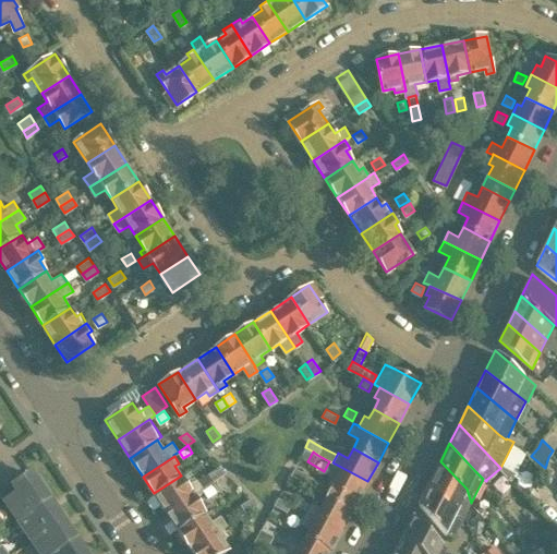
[(430,481),(458,512),(464,516),(471,503),(467,489),(440,461),(430,481)]
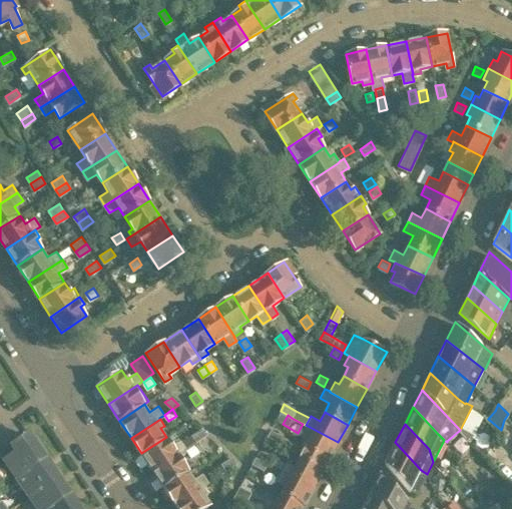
[(329,460),(338,442),(306,425),(301,434),(310,439),(306,447),(329,460)]
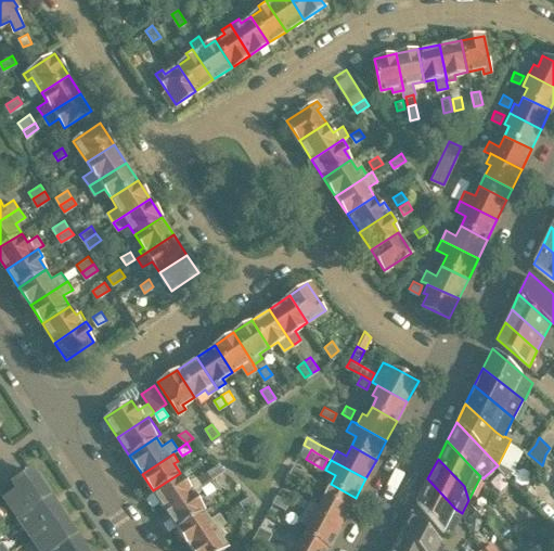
[(307,468),(295,461),(291,469),(304,475),(307,468)]
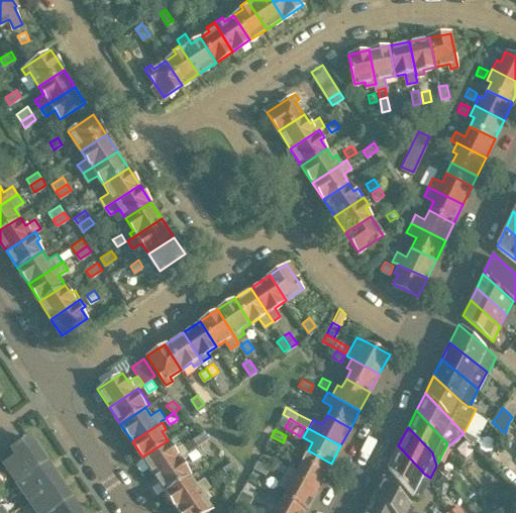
[(173,448),(168,440),(142,456),(153,474),(183,454),(188,451),(196,446),(198,445),(198,444),(208,437),(204,430),(193,438),(183,444),(182,442),(173,448)]
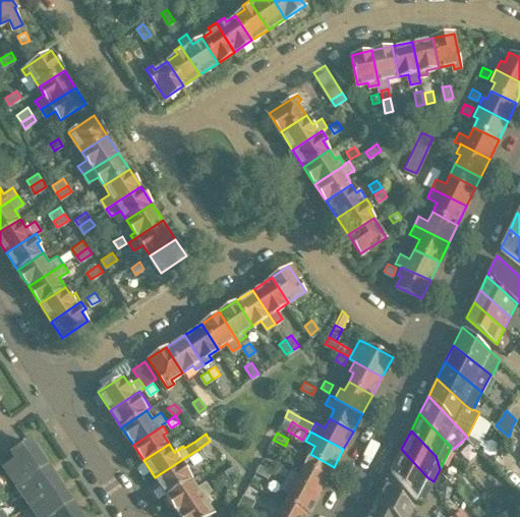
[(16,484),(47,464),(30,440),(11,452),(16,457),(4,466),(16,484)]
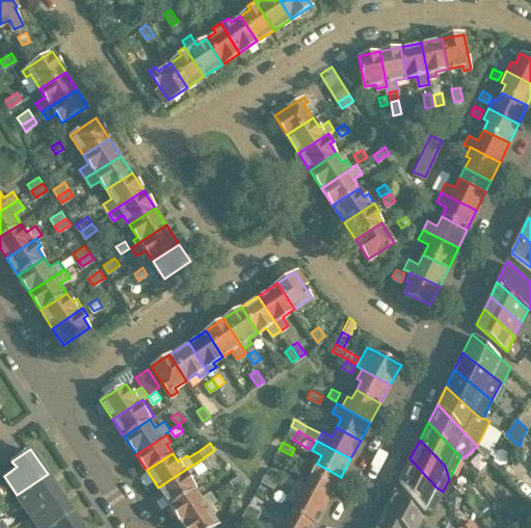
[(436,487),(409,458),(399,479),(426,508),(433,511),(443,492),(436,487)]
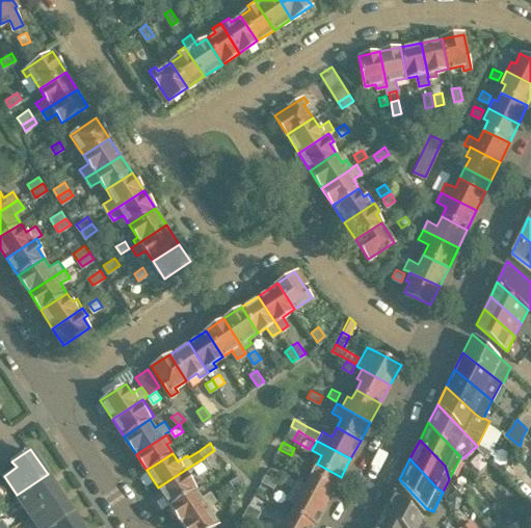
[(207,467),(202,459),(193,465),(198,473),(207,467)]
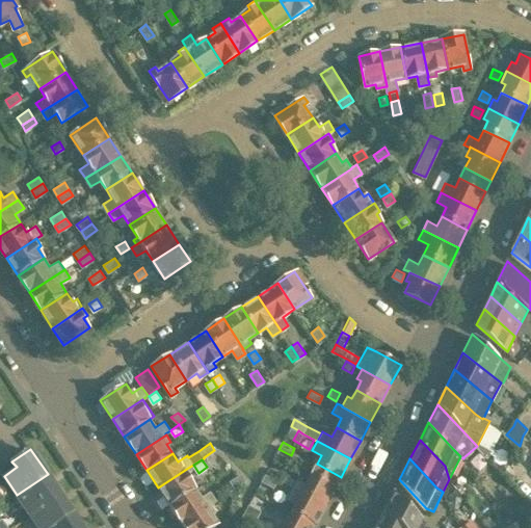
[(336,486),(341,477),(317,464),(312,473),(336,486)]
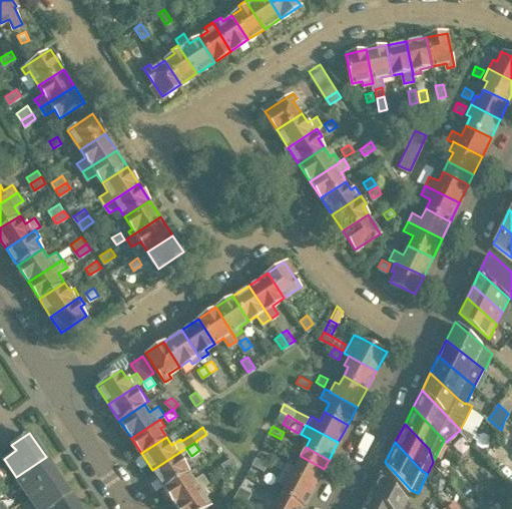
[(186,459),(181,451),(152,470),(163,487),(188,471),(182,461),(186,459)]
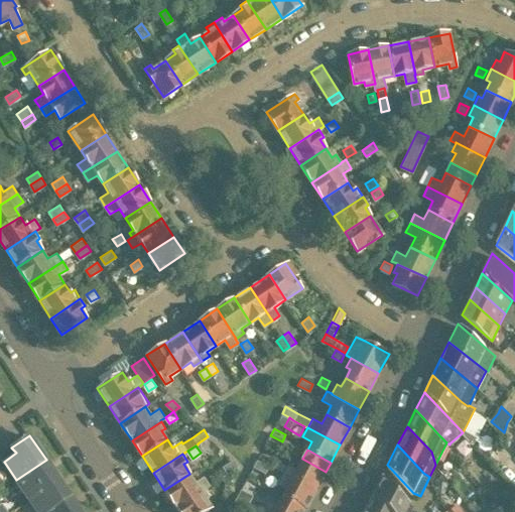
[(227,473),(229,471),(238,466),(234,459),(223,466),(227,473)]
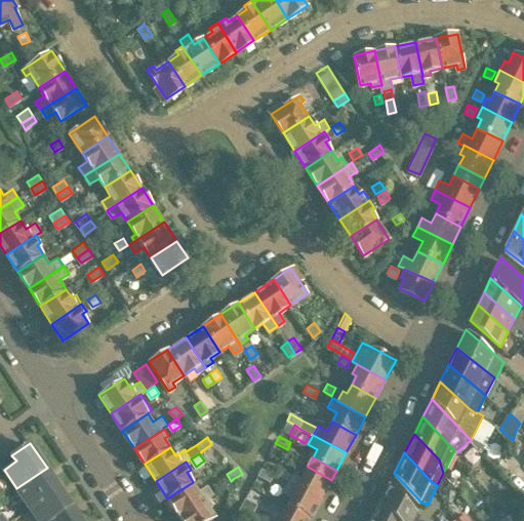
[(274,474),(262,467),(258,474),(270,480),(274,474)]
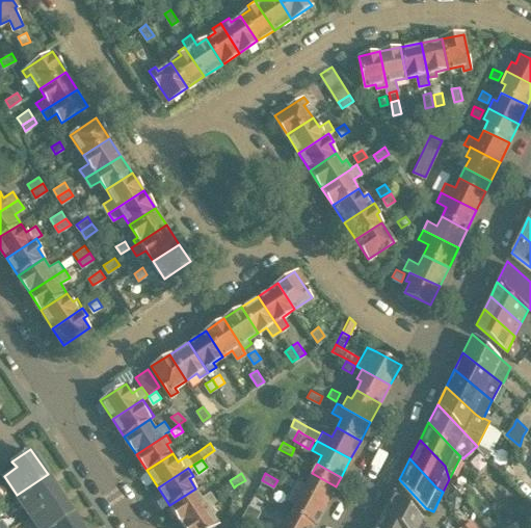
[(286,473),(282,481),(291,485),(295,478),(286,473)]
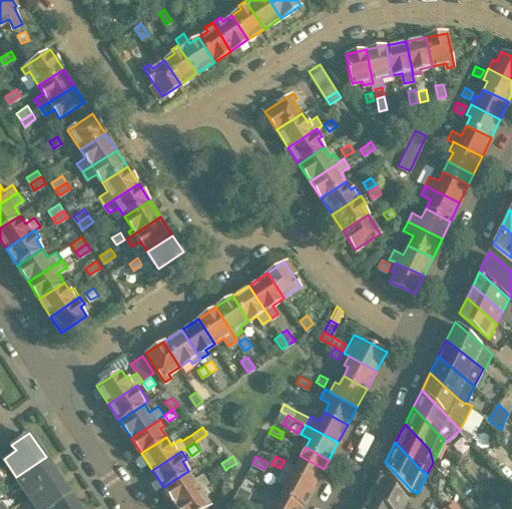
[(314,487),(324,469),(301,456),(296,466),(287,461),(282,470),(287,472),(314,487)]
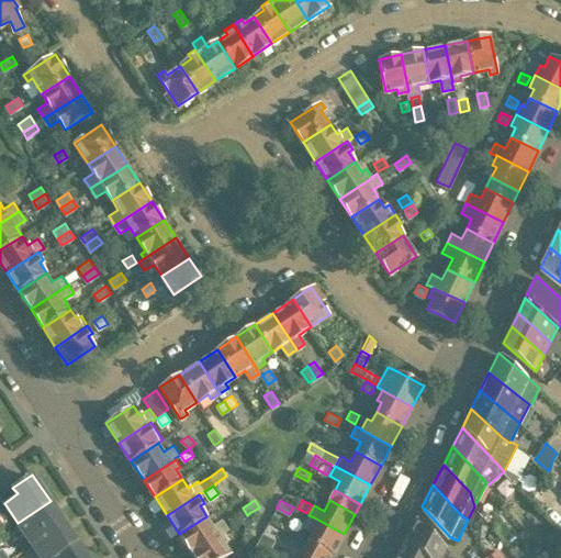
[(18,523),(31,543),(64,521),(51,501),(18,523)]
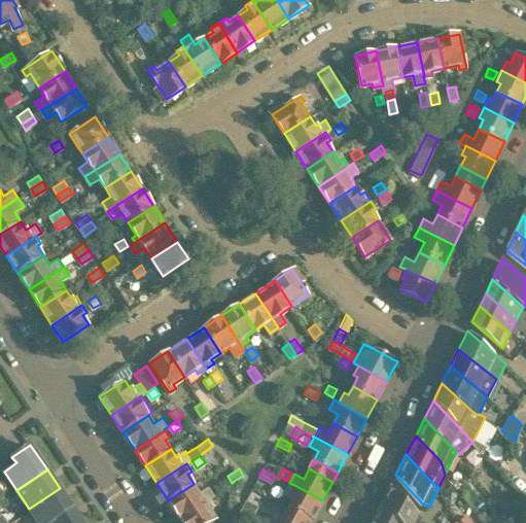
[(232,483),(225,486),(230,493),(239,488),(234,481),(232,483)]
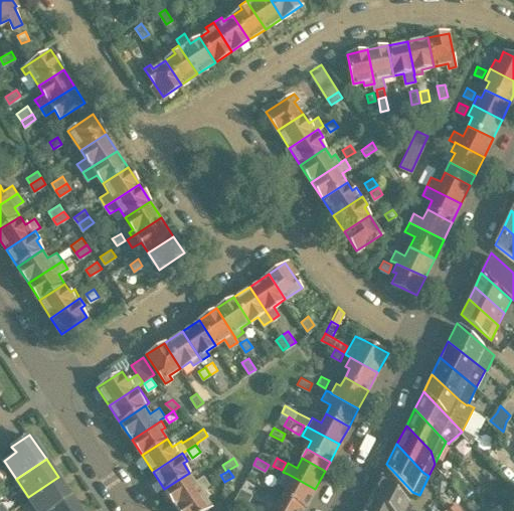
[(305,508),(315,489),(288,474),(283,472),(278,481),(287,486),(282,495),(305,508)]
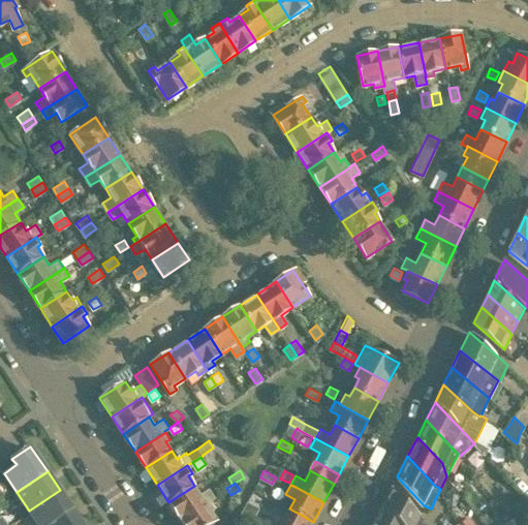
[(168,502),(180,519),(210,499),(210,500),(215,496),(214,496),(209,488),(199,494),(194,486),(168,502)]
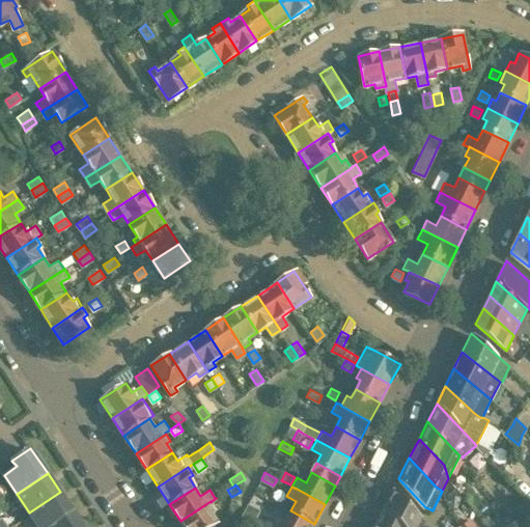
[(394,488),(385,506),(401,526),(422,526),(425,522),(394,488)]
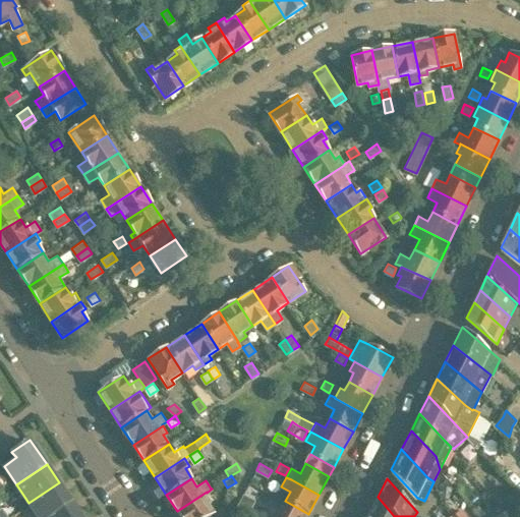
[(47,516),(71,501),(59,482),(29,503),(38,516),(47,516)]
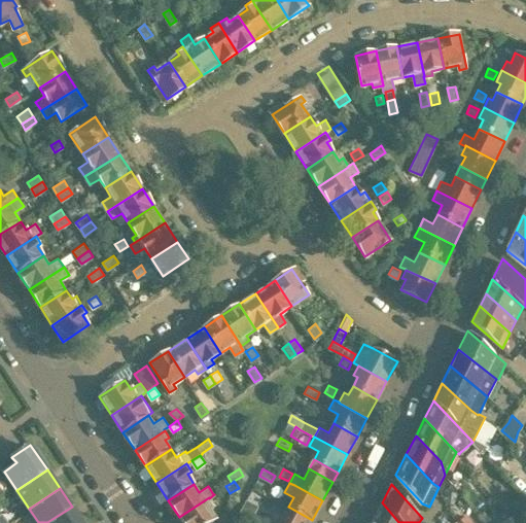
[(214,506),(213,504),(209,498),(209,497),(179,517),(182,522),(208,522),(216,518),(210,509),(214,506)]
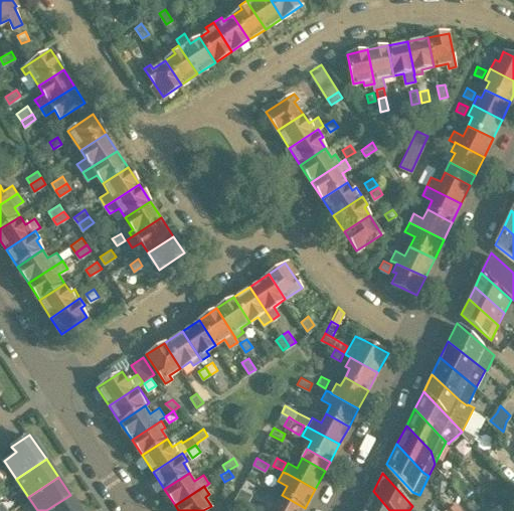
[(237,494),(248,500),(252,493),(240,487),(237,494)]
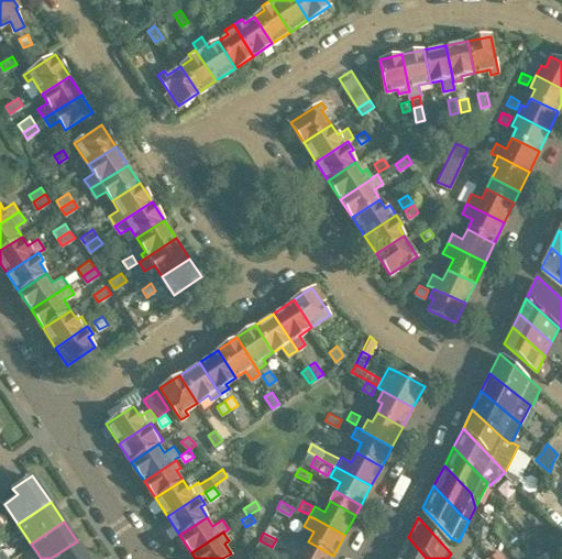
[(426,558),(408,537),(398,557),(399,558),(426,558)]
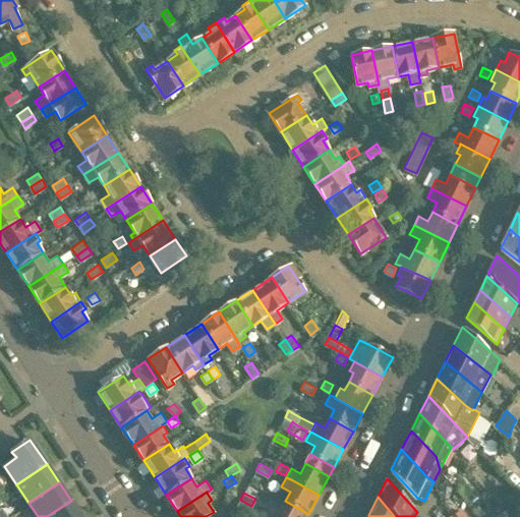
[(248,513),(251,506),(240,500),(236,507),(248,513)]
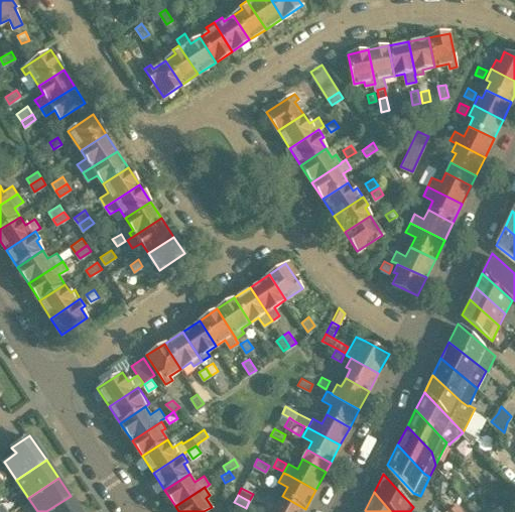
[(500,504),(506,511),(510,511),(514,509),(514,495),(500,504)]
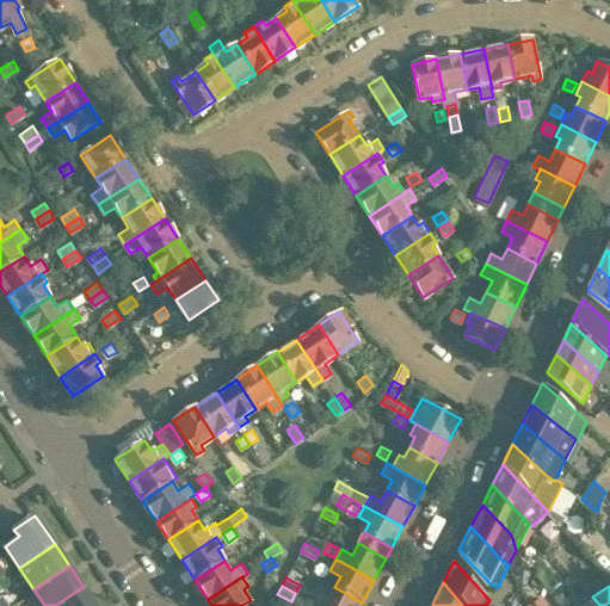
[(55,605),(96,605),(84,587),(55,605)]
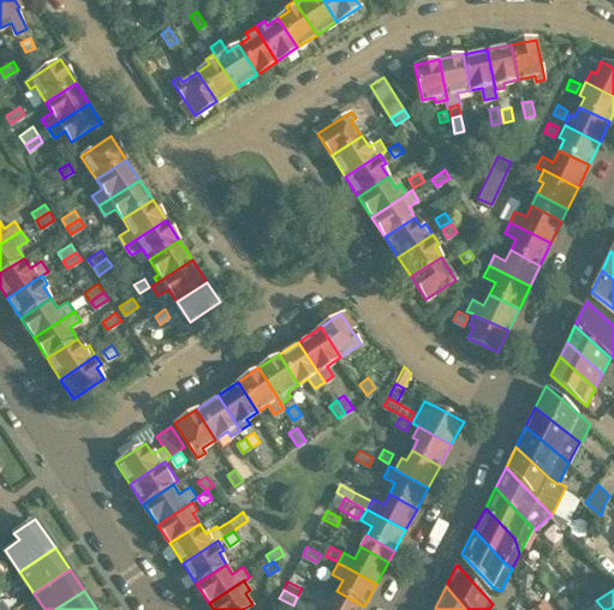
[(320,609),(362,609),(364,606),(337,591),(331,602),(320,596),(315,606),(320,609)]
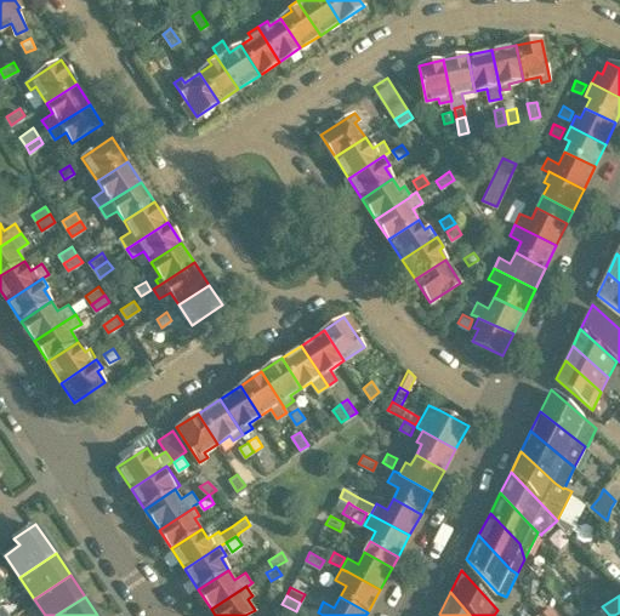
[(523,615),(540,615),(539,614),(535,609),(532,603),(524,599),(517,609),(523,615)]
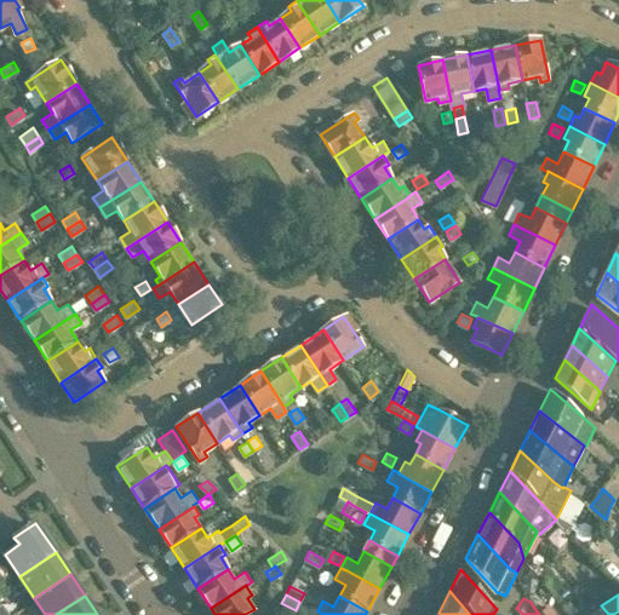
[(0,614),(9,614),(11,614),(3,602),(0,603),(0,614)]
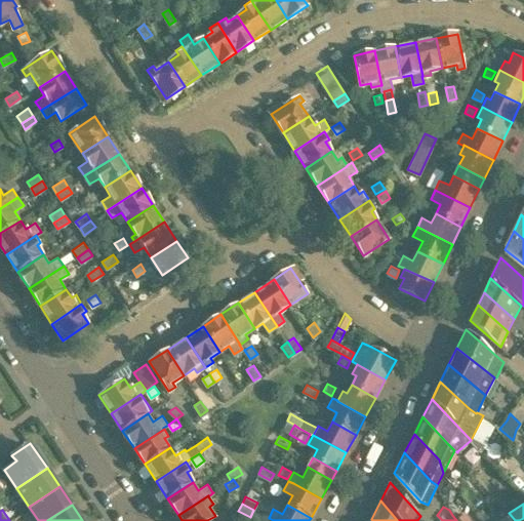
[(472,520),(467,512),(455,519),(456,520),(472,520)]
